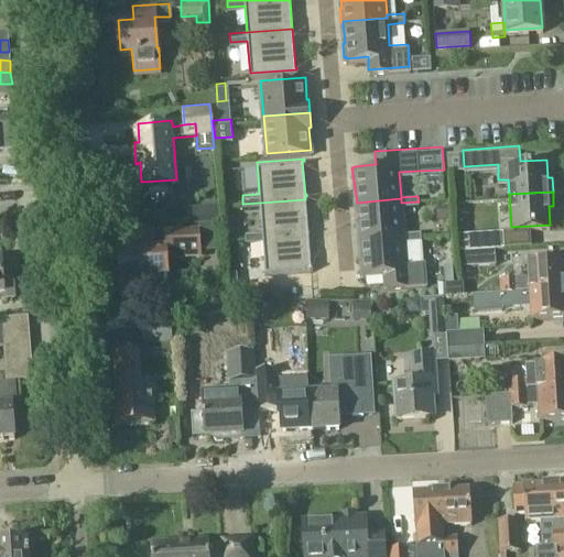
[(358,216),(359,238),(403,233),(404,238),(420,237),(420,230),(403,231),(401,203),(401,198),(357,203),(355,203),(356,216),(358,216)]
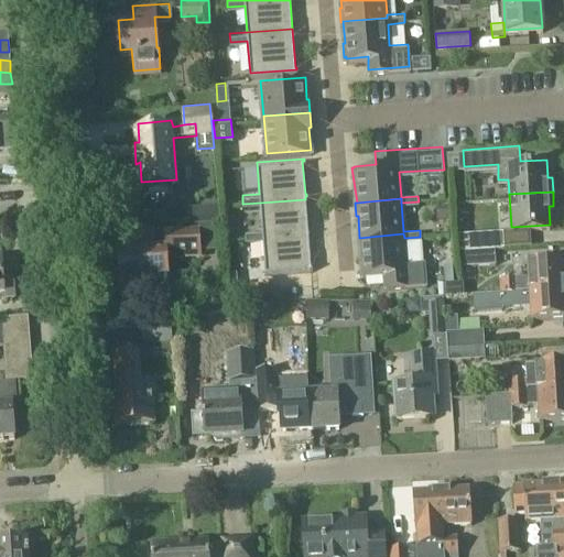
[(246,239),(262,238),(308,233),(307,231),(310,231),(310,229),(307,229),(305,199),(260,203),(262,229),(245,230),(246,239)]
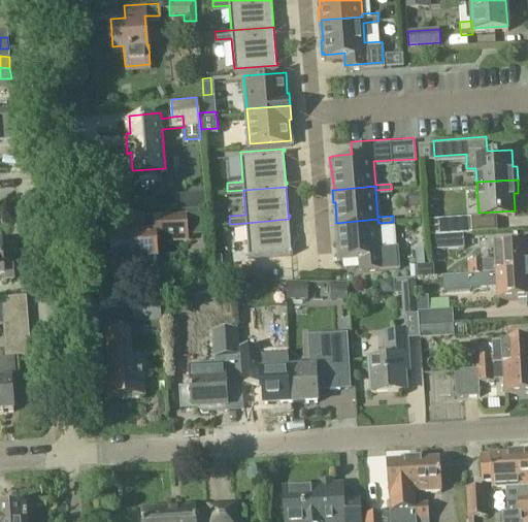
[(188,235),(186,210),(151,213),(152,229),(143,230),(142,211),(122,213),(123,231),(111,232),(114,268),(157,266),(157,252),(156,237),(188,235)]
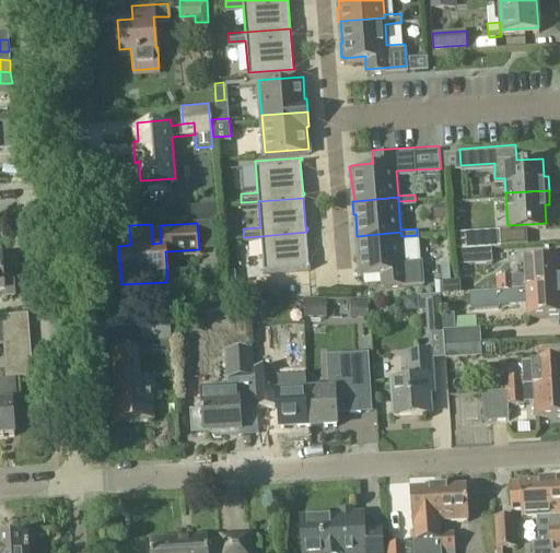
[(455,246),(491,243),(501,242),(501,225),(454,227),(455,246)]
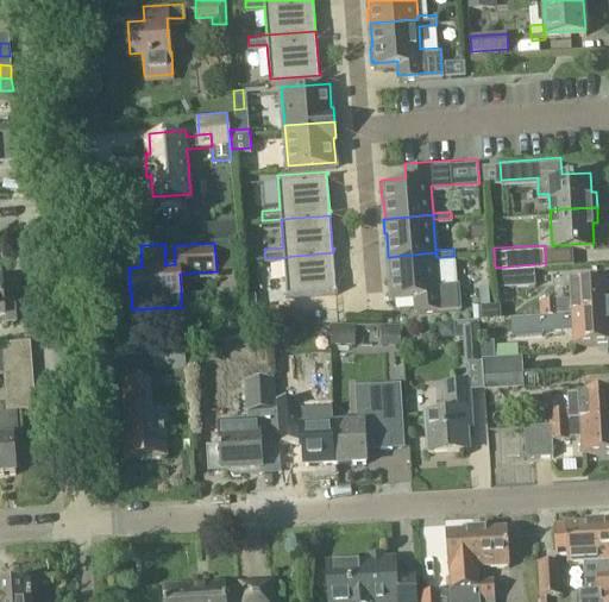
[(283,257),(286,292),(337,288),(337,286),(336,286),(333,252),(283,257)]
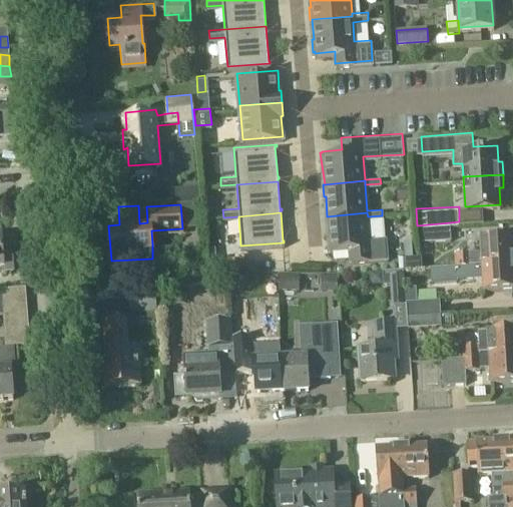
[(367,212),(327,216),(325,216),(326,228),(328,228),(330,248),(350,247),(351,260),(387,257),(386,235),(369,236),(368,216),(367,212)]
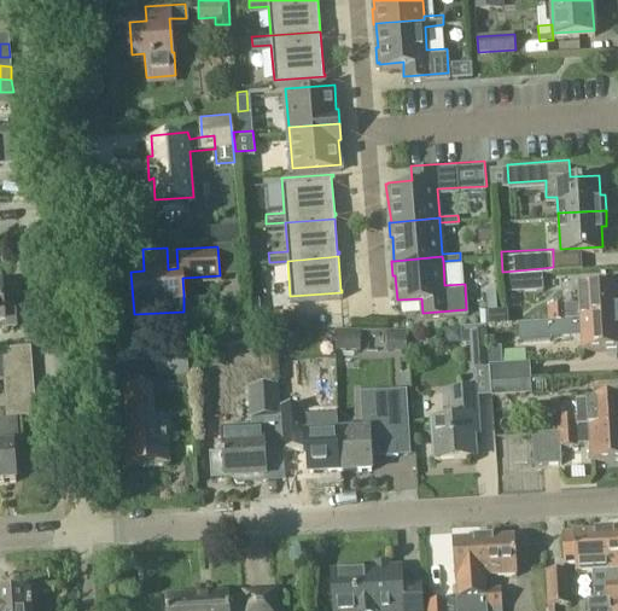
[(542,268),(502,272),(503,285),(543,281),(542,268)]
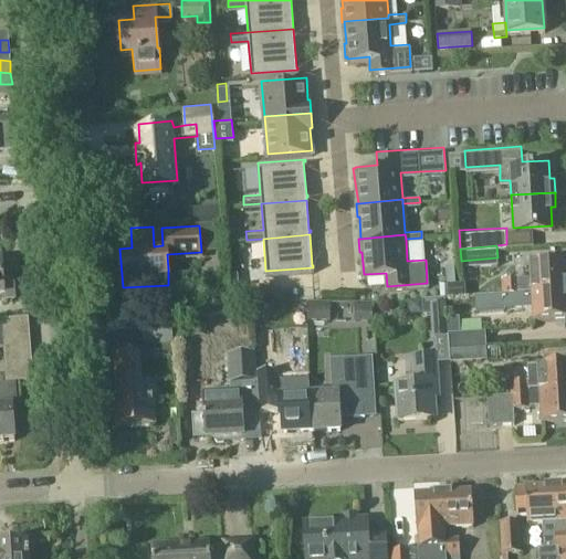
[(0,254),(0,288),(2,295),(16,294),(13,270),(18,269),(17,254),(0,255),(0,254)]
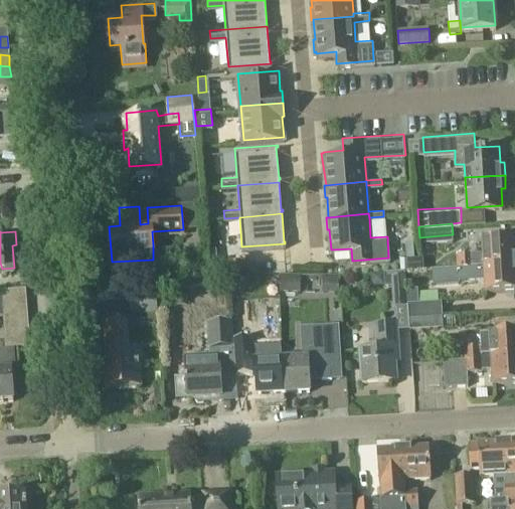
[(413,233),(404,233),(405,250),(414,249),(413,233)]
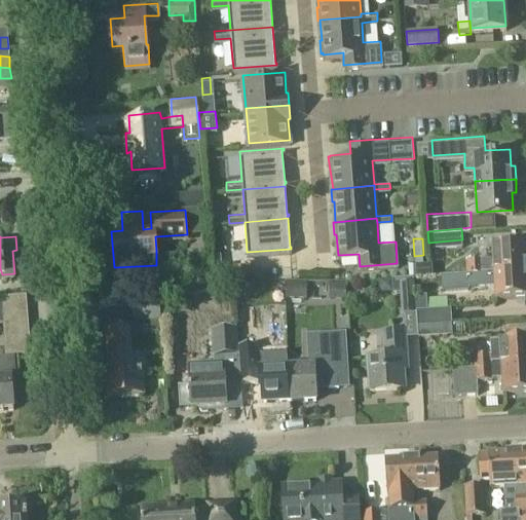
[(525,265),(525,238),(492,240),(493,265),(484,265),(483,259),(465,260),(466,269),(484,268),(493,267),(525,265)]
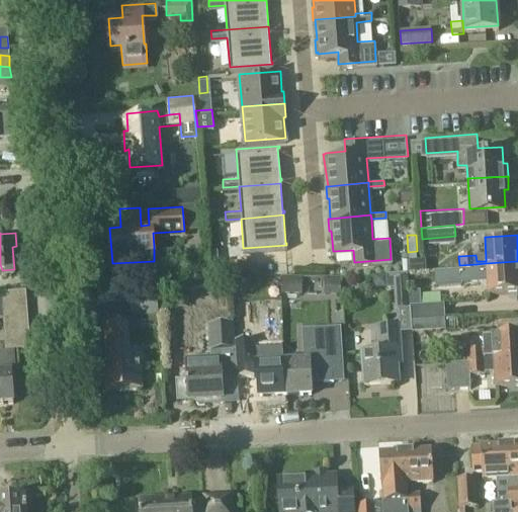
[(210,263),(219,262),(218,246),(209,247),(210,263)]
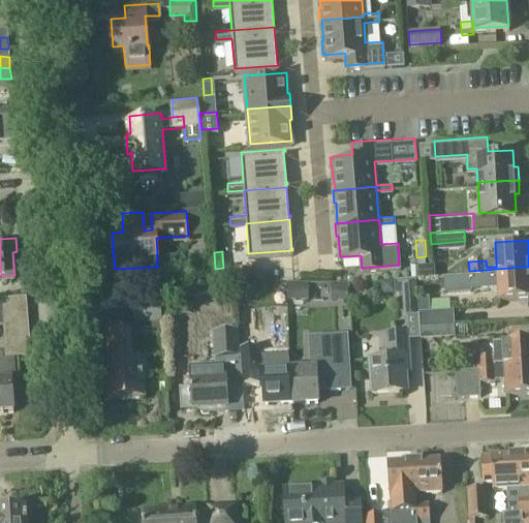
[(528,267),(496,269),(497,296),(528,294),(528,267)]
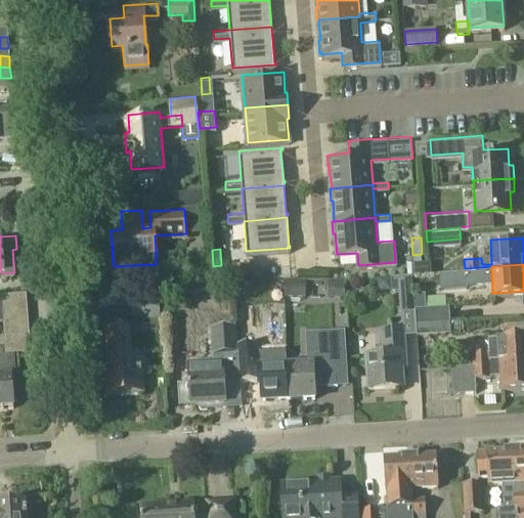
[(399,307),(415,306),(412,274),(398,275),(399,307)]
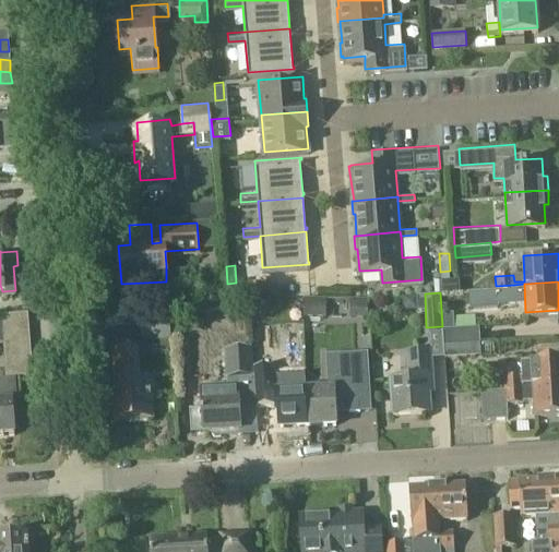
[(325,311),(325,296),(304,295),(304,311),(325,311)]
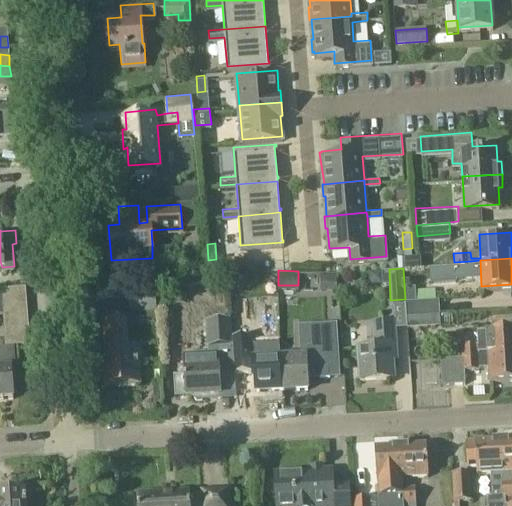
[(128,305),(157,303),(155,281),(127,283),(128,305)]
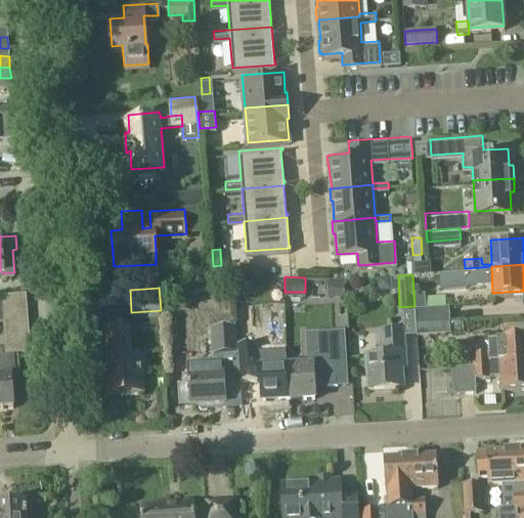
[(168,288),(160,288),(160,298),(168,297),(168,288)]
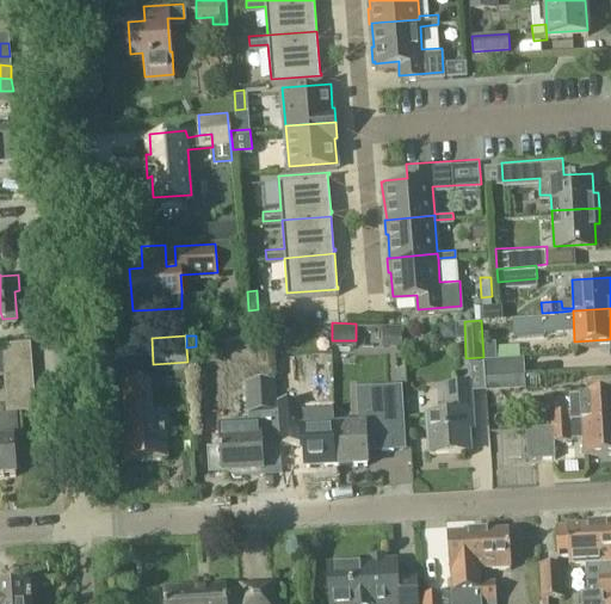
[(29,338),(2,340),(2,353),(30,352),(29,338)]
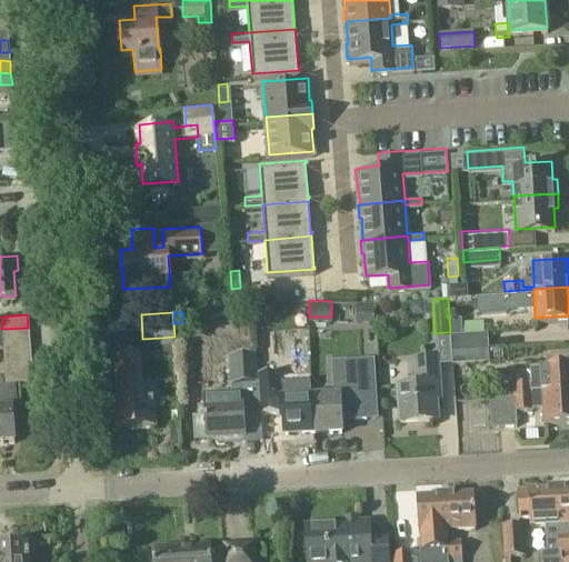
[(3,347),(29,345),(28,328),(2,330),(3,347)]
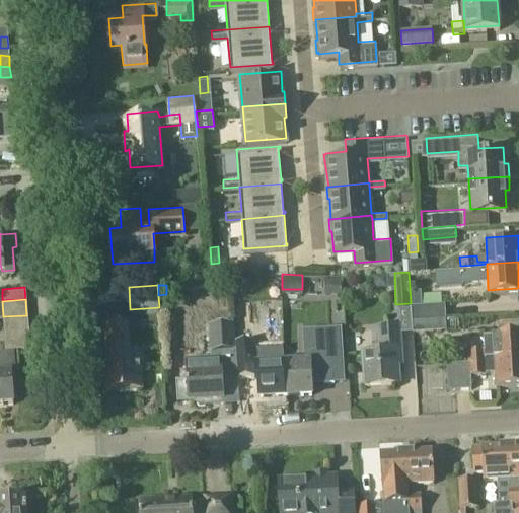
[(411,316),(447,314),(446,304),(410,306),(411,316)]
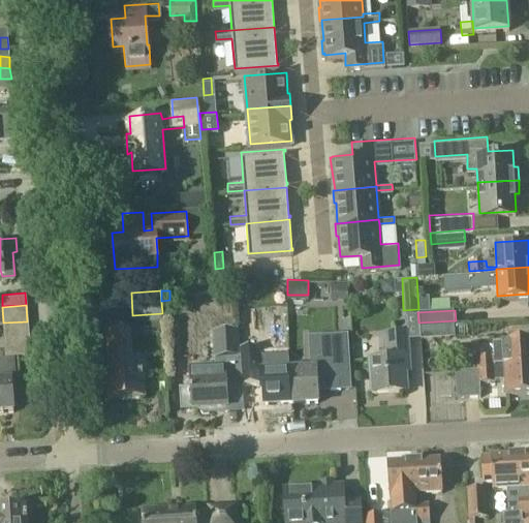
[(132,369),(128,313),(100,314),(102,333),(107,334),(111,372),(106,372),(109,395),(144,392),(143,368),(132,369)]
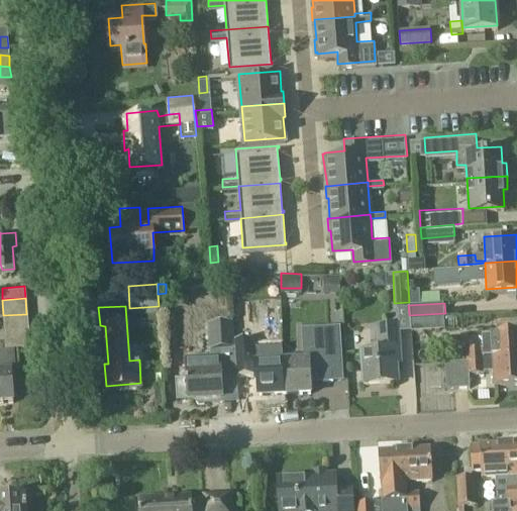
[(445,313),(409,315),(409,325),(446,323),(445,313)]
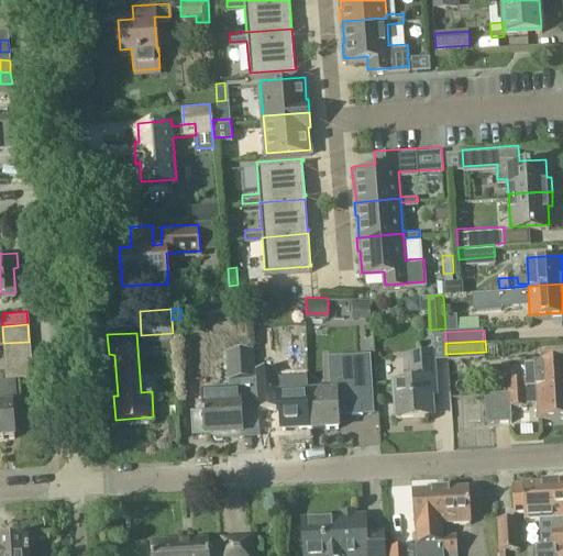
[(3,343),(3,347),(4,360),(30,359),(29,342),(3,343)]
